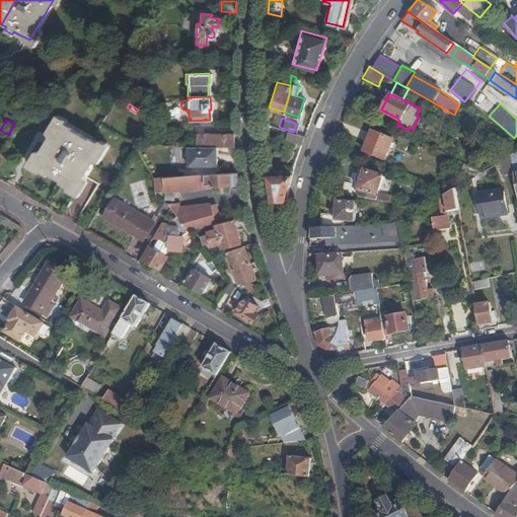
[(73,150),(91,161),(101,145),(59,120),(49,135),(64,144),(45,171),(56,178),(73,150)]
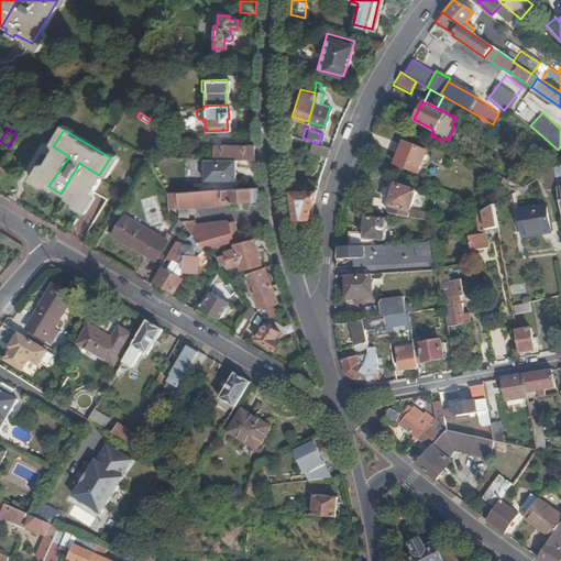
[(309,150),(325,155),(328,146),(318,143),(311,141),(309,150)]
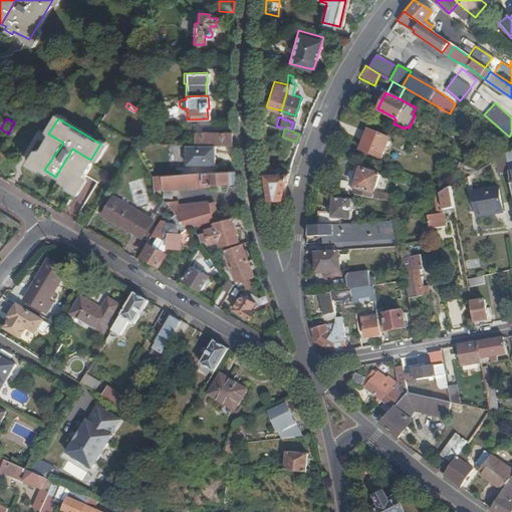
[(358,149),(380,157),(389,138),(366,130),(358,149)]
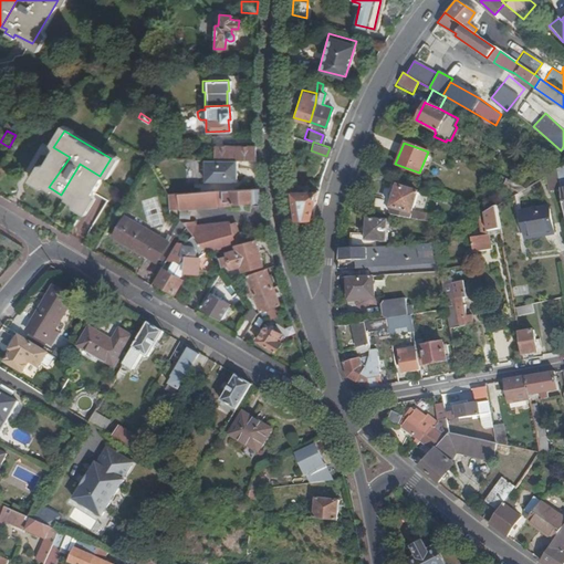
[(253,157),(252,145),(212,146),(212,158),(235,158),(253,157)]
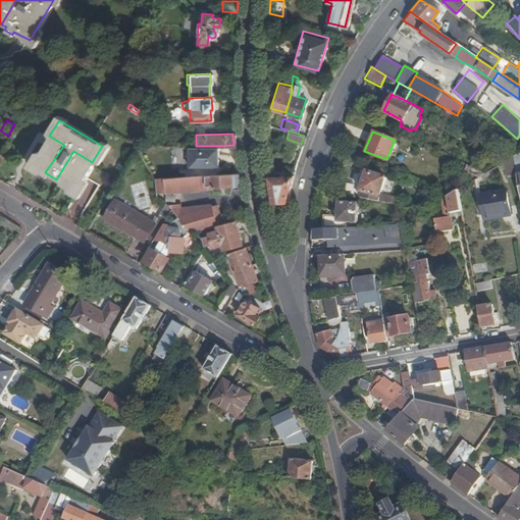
[(64,145),(49,136),(32,165),(45,172),(64,145)]
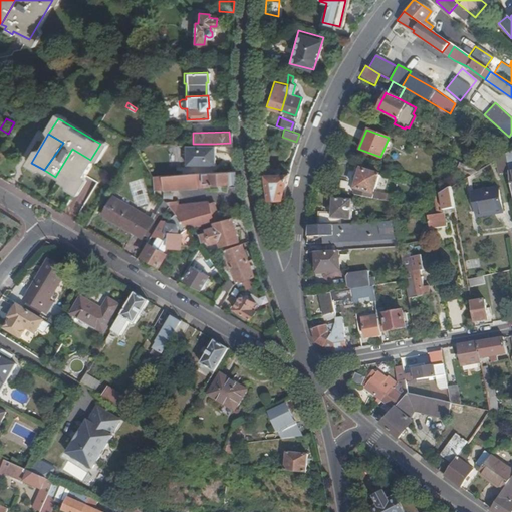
[(213,144),(193,144),(185,144),(186,163),(214,163),(213,144)]
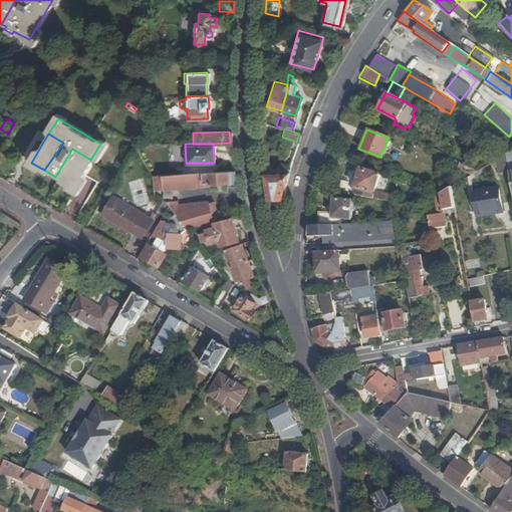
[(73,189),(90,160),(72,149),(55,177),(73,189)]
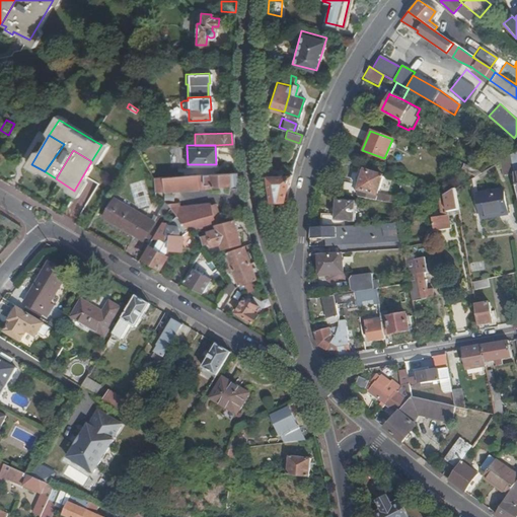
[(500,160),(502,174),(512,172),(509,154),(500,160)]
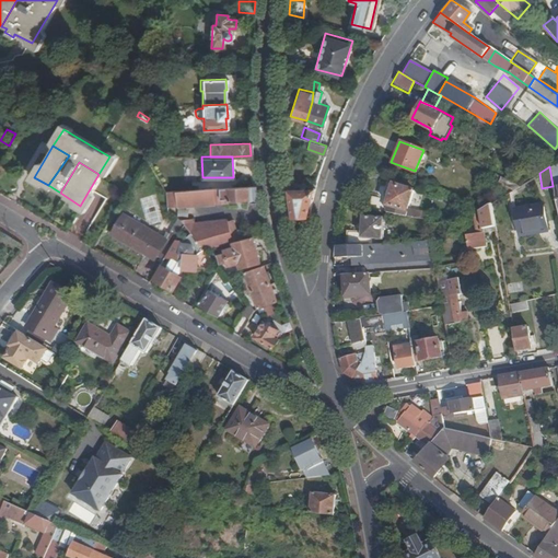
[(370,195),(368,206),(419,216),(420,209),(407,207),(414,188),(395,181),(392,188),(388,187),(384,190),(384,195),(387,197),(386,198),(370,195)]
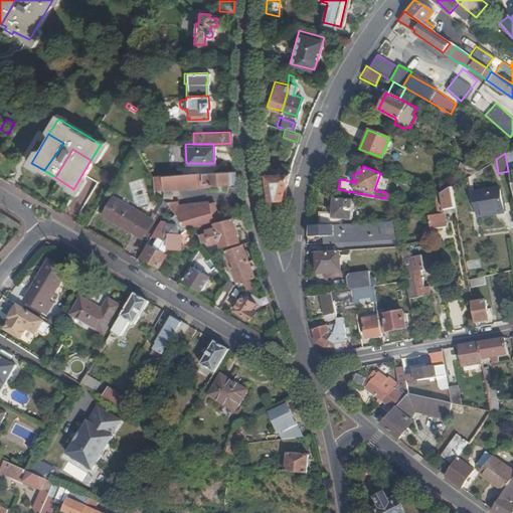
[(236,185),(234,170),(151,175),(152,188),(208,185),(208,183),(227,182),(227,186),(236,185)]
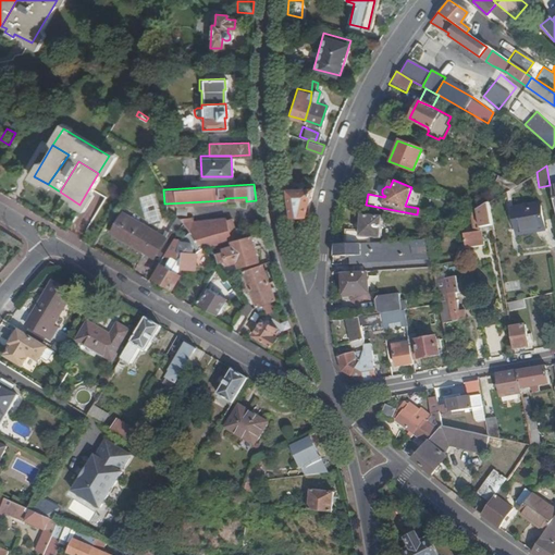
[(305,213),(310,186),(286,187),(291,213),(305,213)]
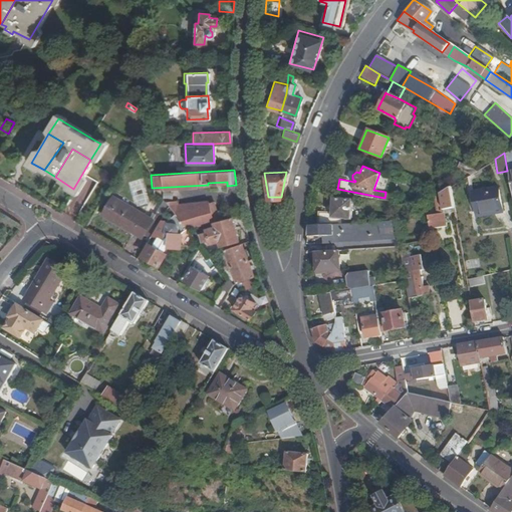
[(450,187),(444,190),(434,196),(436,213),(427,214),(429,228),(446,225),(443,209),(453,207),(450,187)]
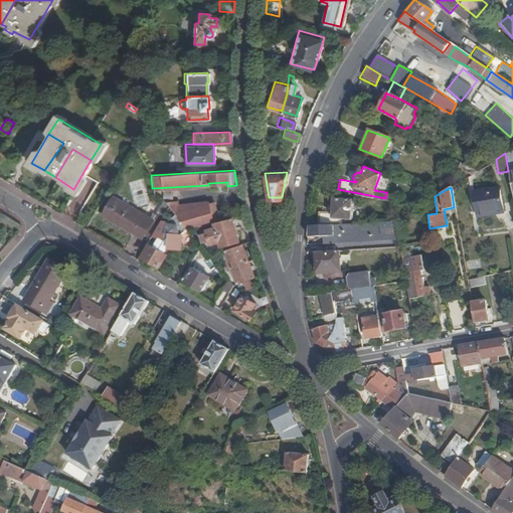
[(501,210),(497,188),(471,192),(475,215),(501,210)]
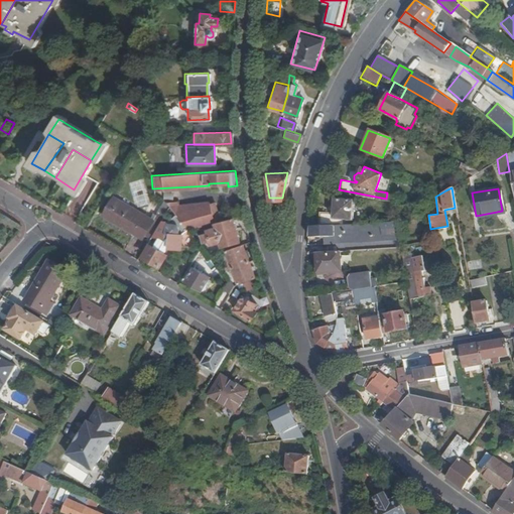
[(142,234),(147,238),(150,234),(160,217),(167,205),(164,201),(161,200),(160,202),(156,209),(152,215),(150,218),(147,217),(111,196),(100,214),(132,233),(134,230),(142,234)]
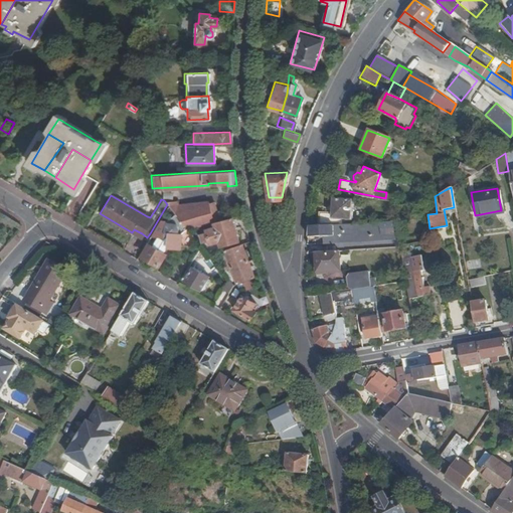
[(317,210),(316,225),(335,224),(336,217),(349,217),(351,198),(332,196),(331,211),(317,210)]
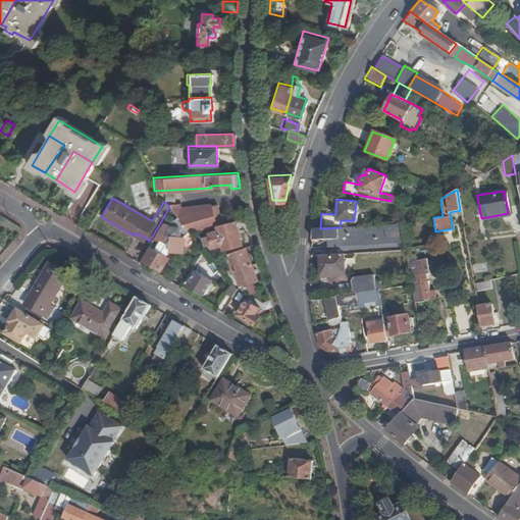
[(166,203),(169,207),(175,215),(188,229),(189,230),(202,226),(202,228),(214,224),(225,221),(222,207),(216,204),(211,205),(210,204),(178,207),(177,202),(166,203)]
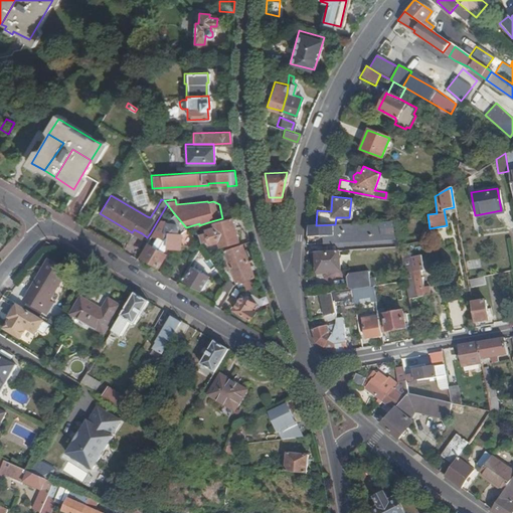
[(151,243),(159,247),(162,241),(166,242),(166,245),(178,246),(179,234),(177,234),(185,226),(173,212),(164,219),(165,217),(160,216),(150,233),(156,234),(153,240),(151,243)]
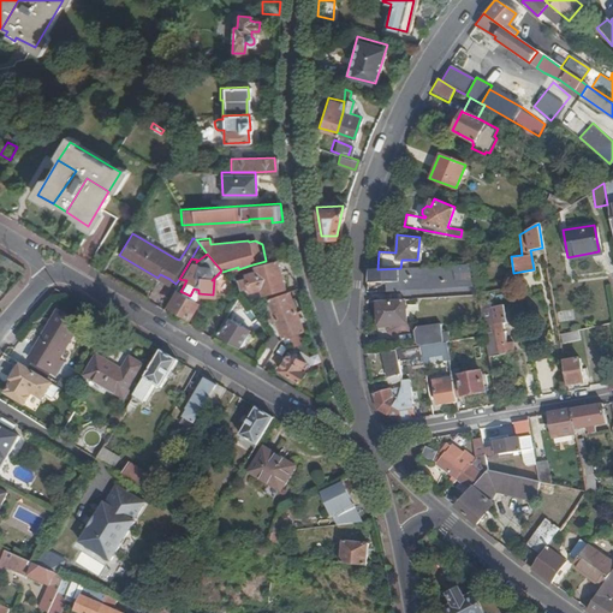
[(283,287),(274,259),(266,261),(253,265),(255,271),(244,274),(244,277),(237,279),(239,289),(248,286),(249,291),(261,287),(262,293),(283,287)]
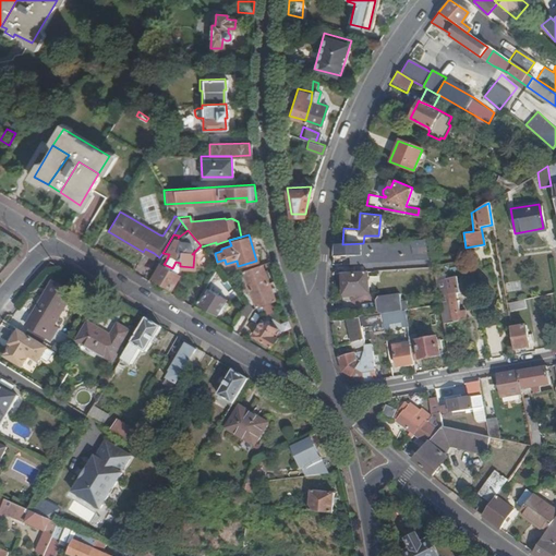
[(333,245),(333,257),(349,256),(349,264),(361,264),(361,258),(403,257),(403,254),(430,253),(428,249),(426,240),(363,243),(342,244),(333,245)]
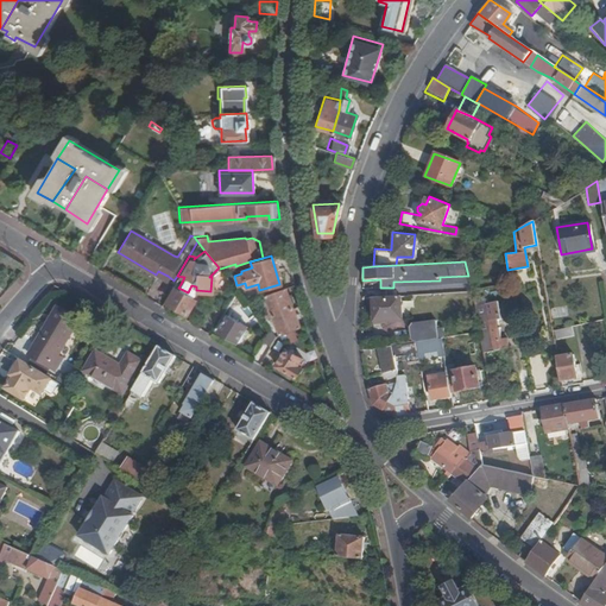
[(165,281),(168,276),(158,271),(156,275),(165,281)]
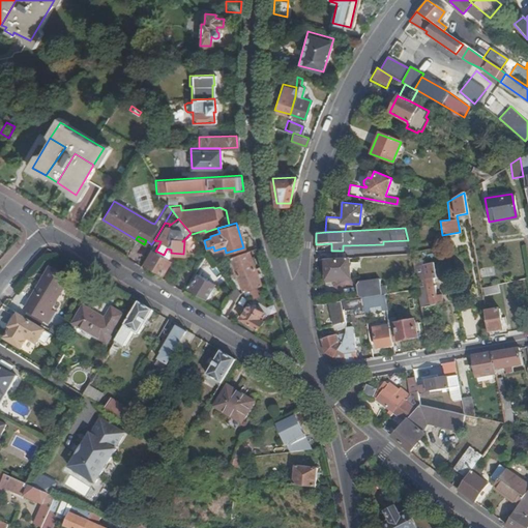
[(151,244),(148,250),(151,251),(145,262),(162,272),(168,261),(167,260),(162,257),(164,255),(155,251),(157,247),(151,244)]
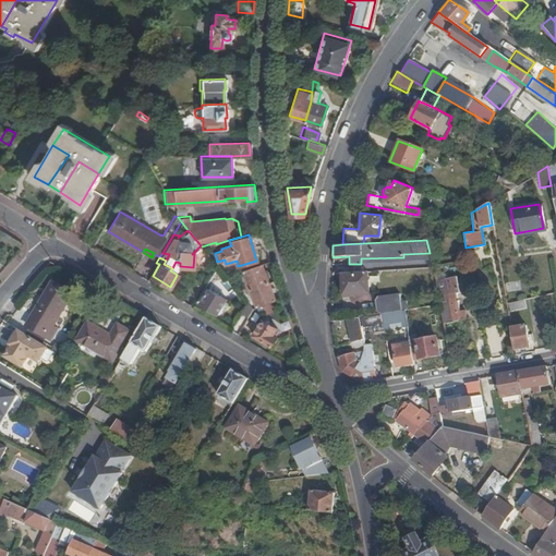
[(176,274),(180,266),(180,263),(176,262),(172,268),(170,270),(176,274)]
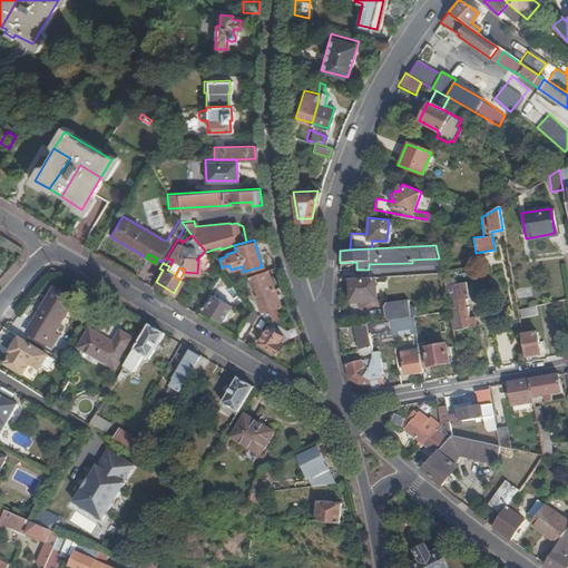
[(274,287),(267,268),(247,276),(253,292),(250,293),(251,296),(254,295),(274,287)]
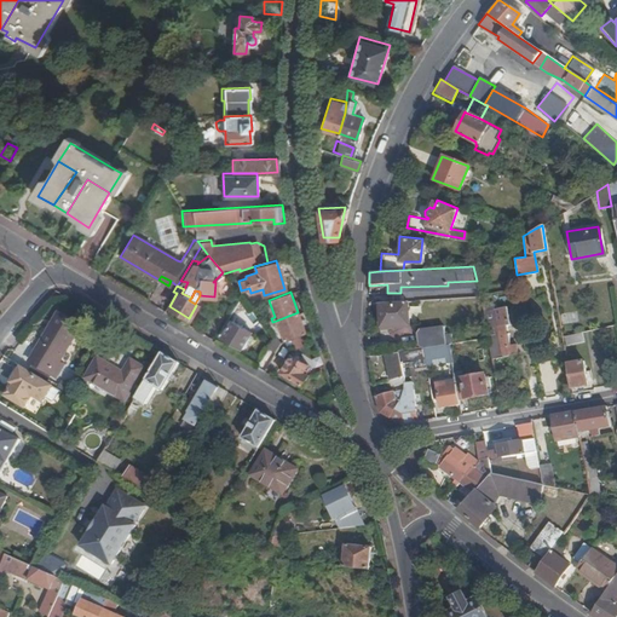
[(224,297),(214,312),(225,319),(235,304),(224,297)]
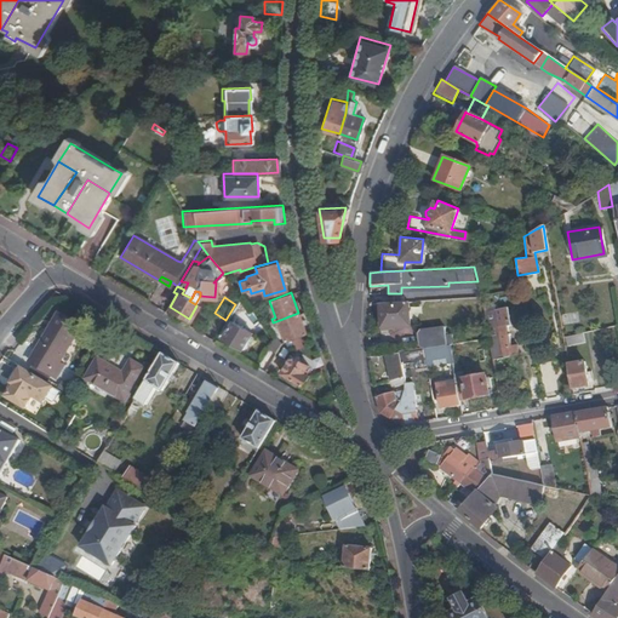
[(407,303),(381,304),(382,327),(408,326),(407,303)]
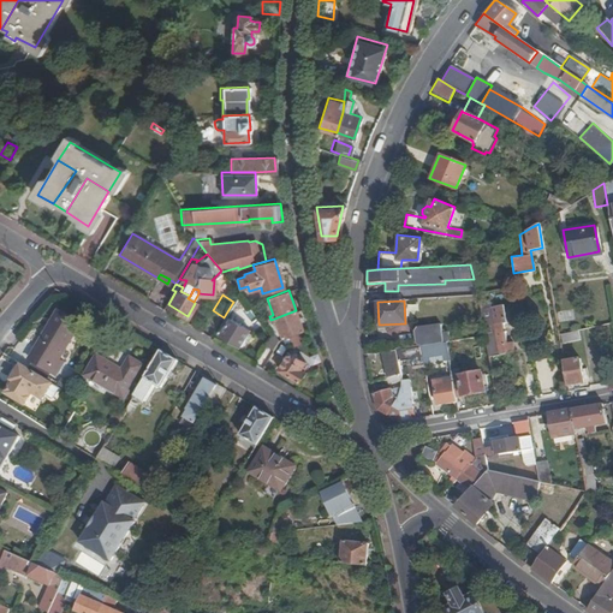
[(483,335),(487,357),(512,352),(511,343),(505,344),(501,323),(505,323),(501,305),(478,309),(483,335)]
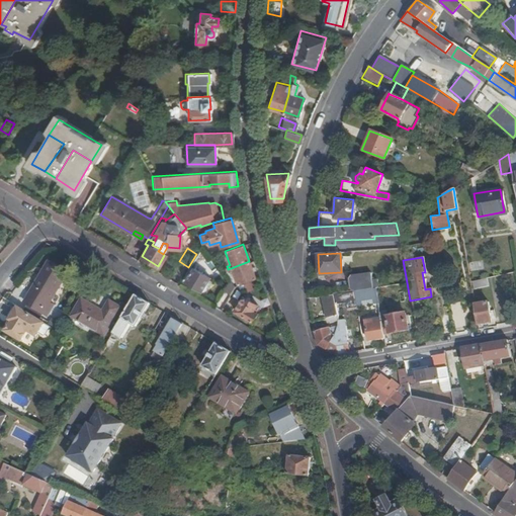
[(466,262),(468,270),(482,267),(480,259),(466,262)]
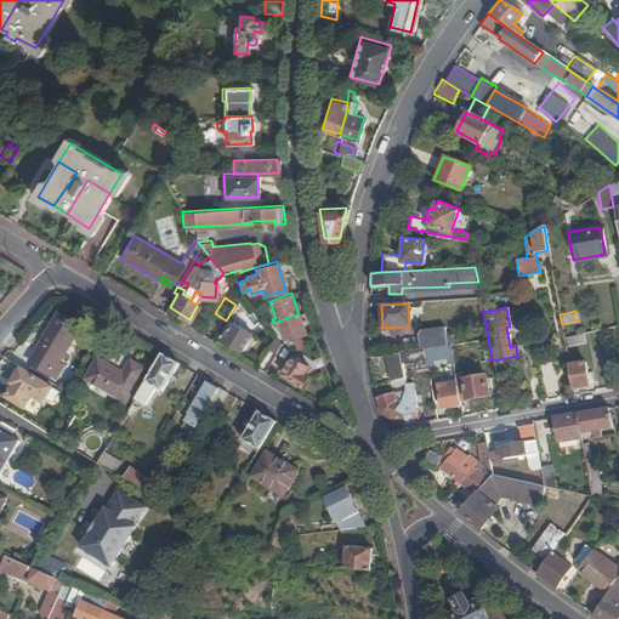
[(306,333),(299,313),(277,322),(284,341),(306,333)]
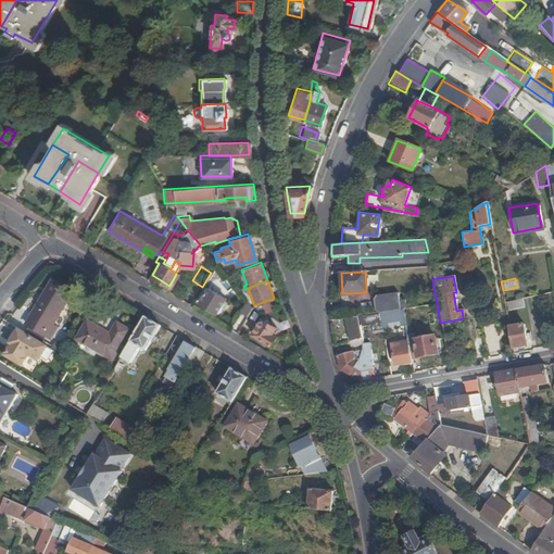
[(53,281),(33,314),(36,316),(29,327),(49,339),(55,329),(52,326),(72,293),(53,281)]
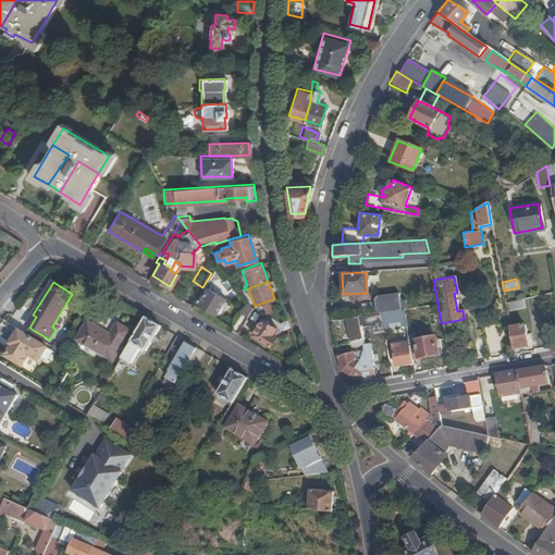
[(198,301),(217,312),(224,298),(206,288),(198,301)]
